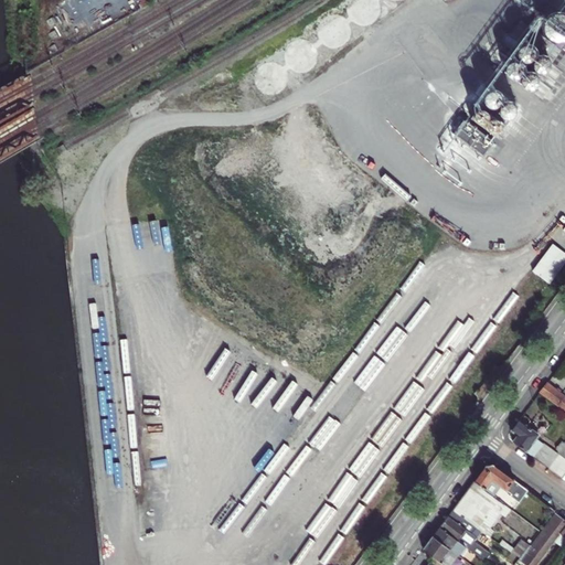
[(555,225),(564,232),(564,214),(563,213),(555,225)]
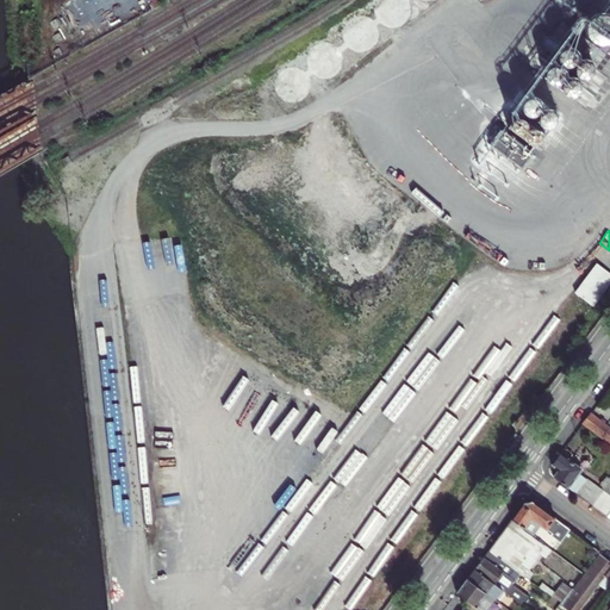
[(574,291),(593,305),(609,282),(609,271),(596,261),(574,291)]
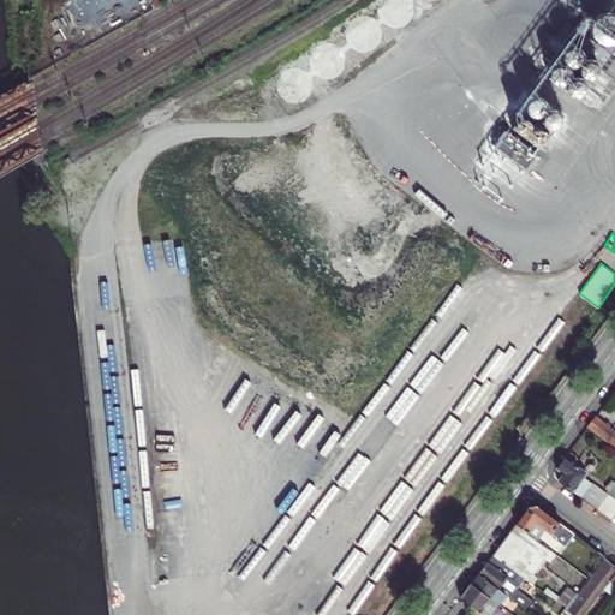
[(614,430),(595,416),(587,427),(614,447),(614,430)]
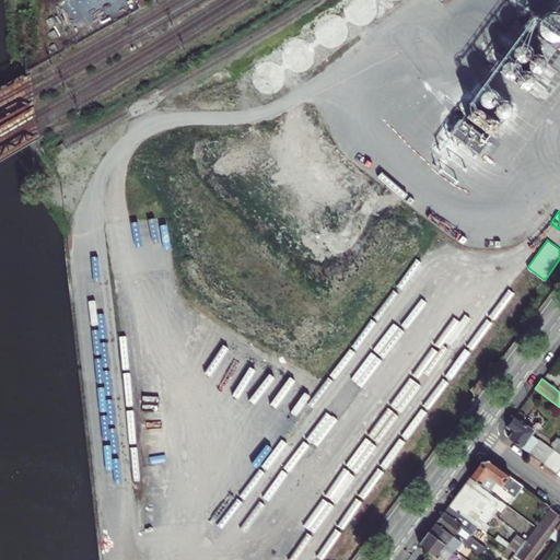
[(534,431),(514,416),(506,427),(513,431),(509,438),(522,447),(534,431)]
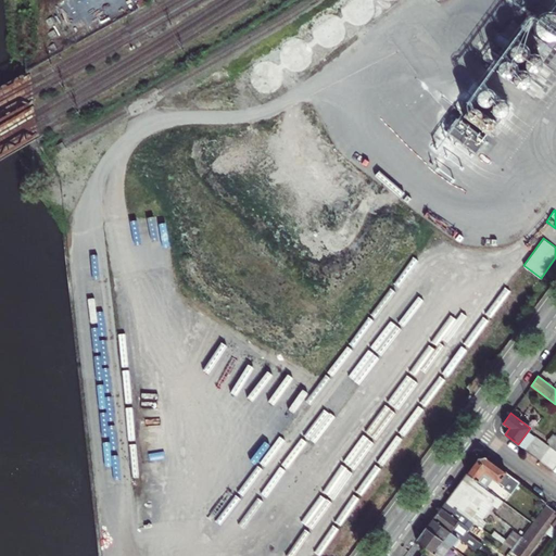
[(525,449),(533,455),(542,442),(534,436),(525,449)]
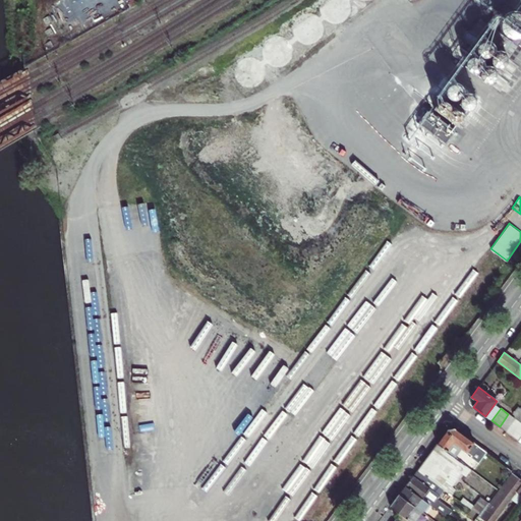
[(508,414),(500,426),(505,430),(514,418),(508,414)]
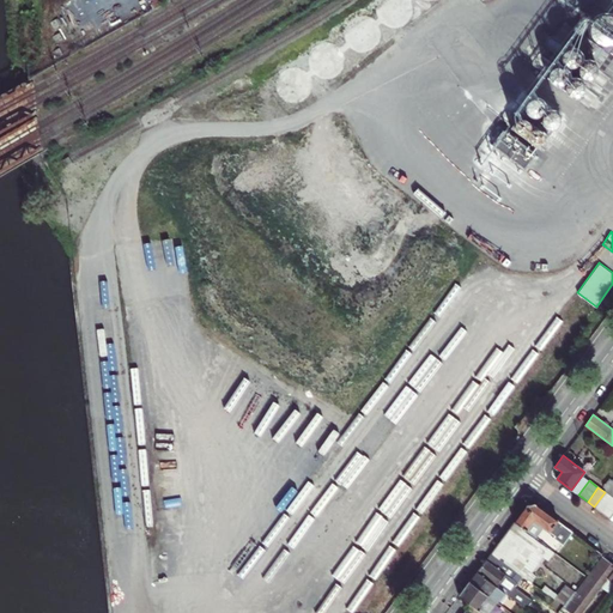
[(594,507),(601,513),(612,498),(605,492),(594,507)]
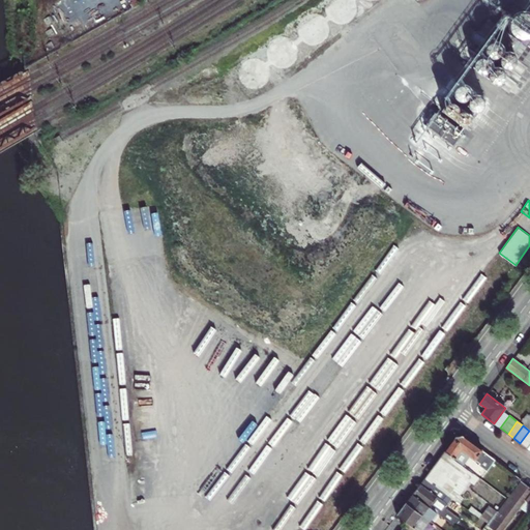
[(520,443),(527,449),(529,444),(529,431),(520,443)]
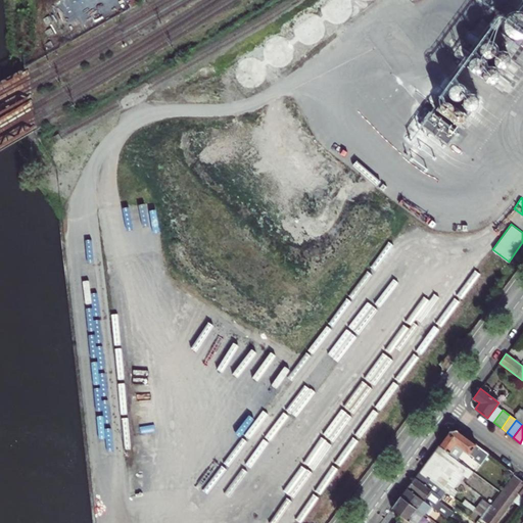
[(438,444),(457,459),(463,450),(472,458),(474,456),(487,465),(492,458),(457,430),(448,430),(438,444)]
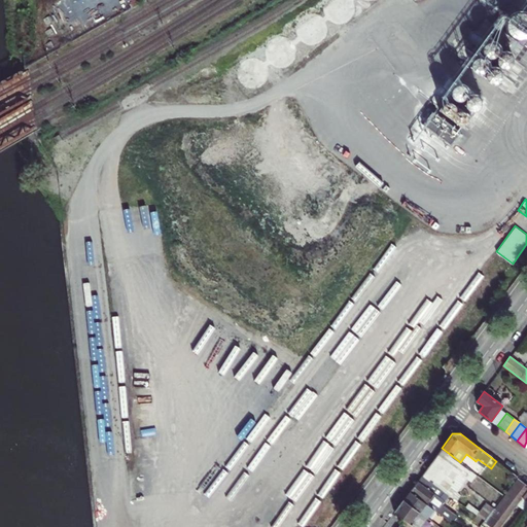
[(441,449),(422,475),(433,483),(449,496),(452,492),(447,488),(452,481),(446,476),(452,468),(465,478),(469,471),(441,449)]
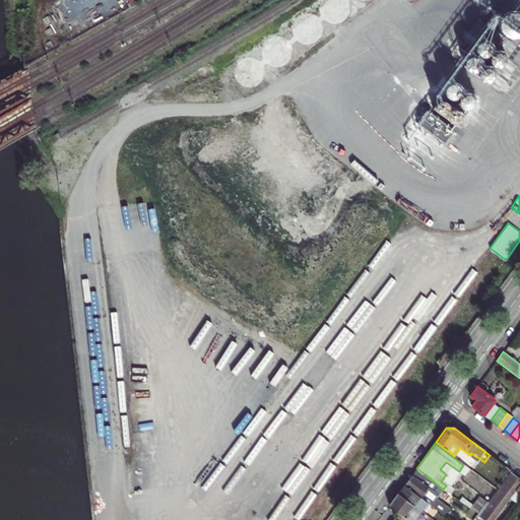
[(510,471),(504,466),(496,475),(503,480),(510,471)]
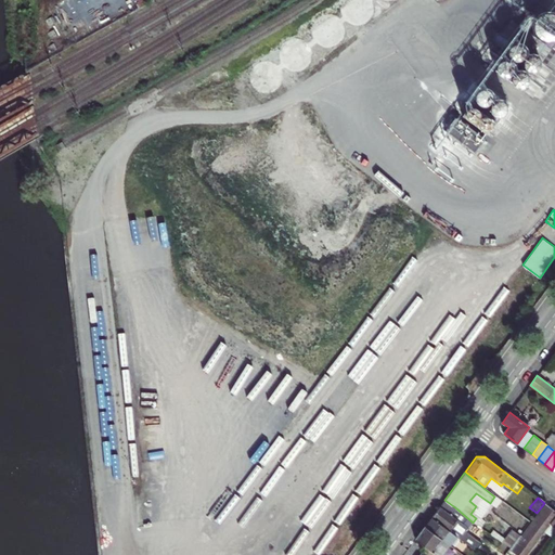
[(451,516),(456,508),(444,500),(431,516),(450,530),(455,533),(462,524),(451,516)]
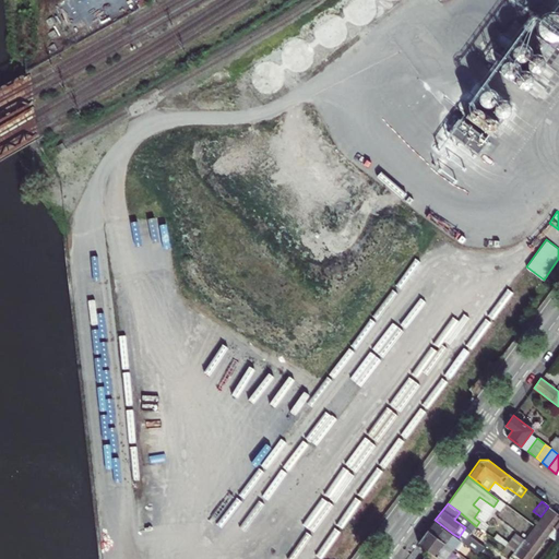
[(514,552),(513,554),(520,558),(528,558),(552,528),(558,532),(558,514),(550,509),(526,540),(524,538),(514,552)]
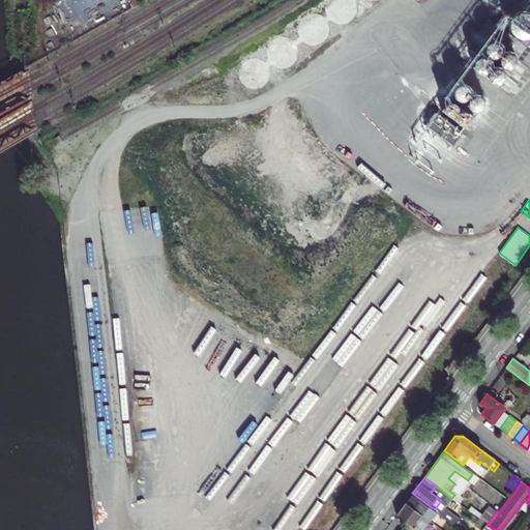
[(435,509),(430,506),(412,493),(405,502),(422,516),(429,520),(436,510),(435,509)]
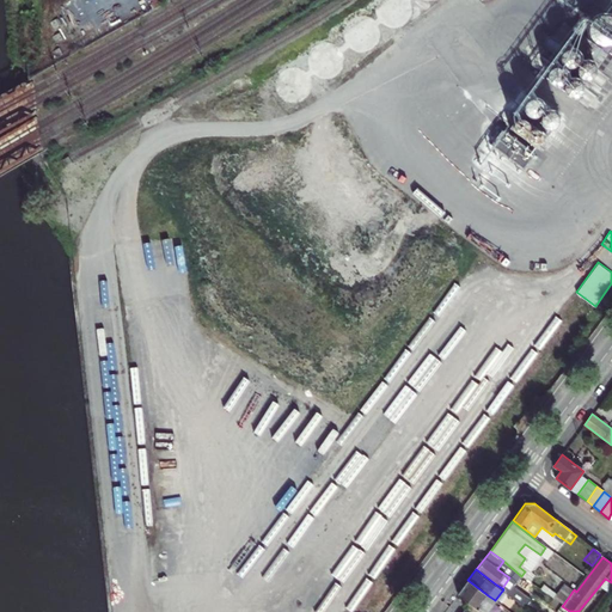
[(458,594),(481,611),(488,611),(496,601),(495,600),(488,595),(467,580),(458,594)]
